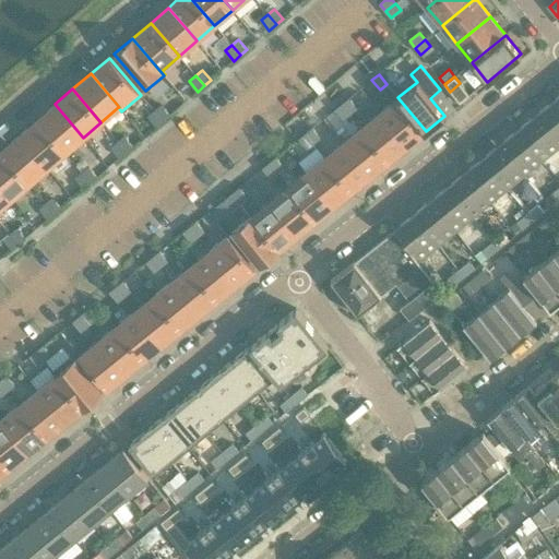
[(407,146),(426,131),(397,97),(380,113),(407,146)]
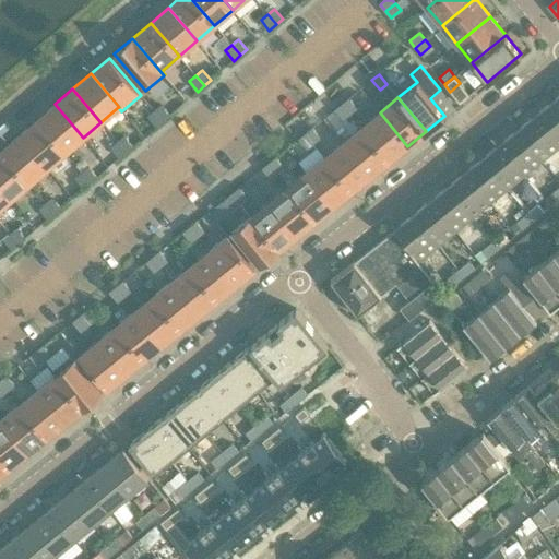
[(357,108),(348,98),(342,104),(351,114),(357,108)]
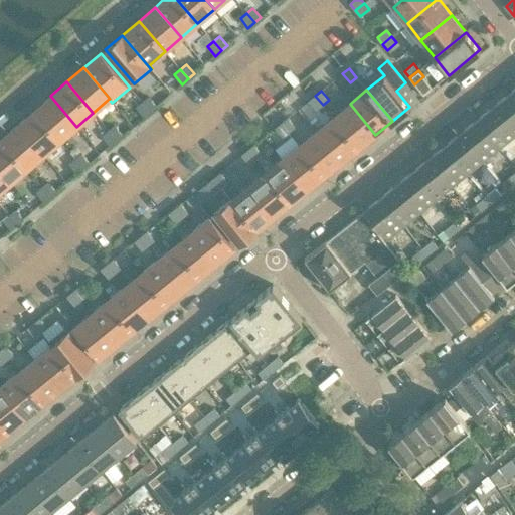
[(514,103),(508,95),(492,108),(514,136),(514,135),(514,103)]
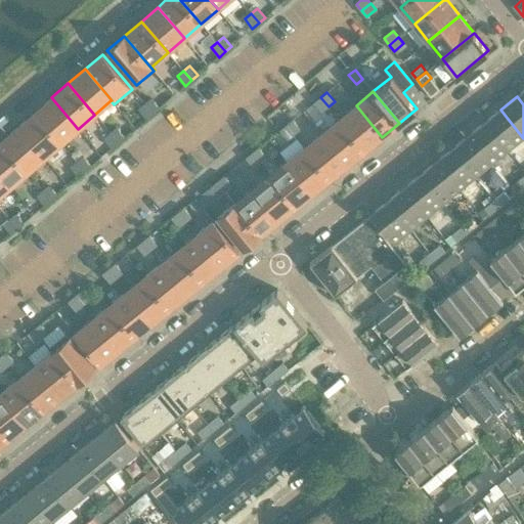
[(78,129),(51,97),(35,113),(61,143),(78,129)]
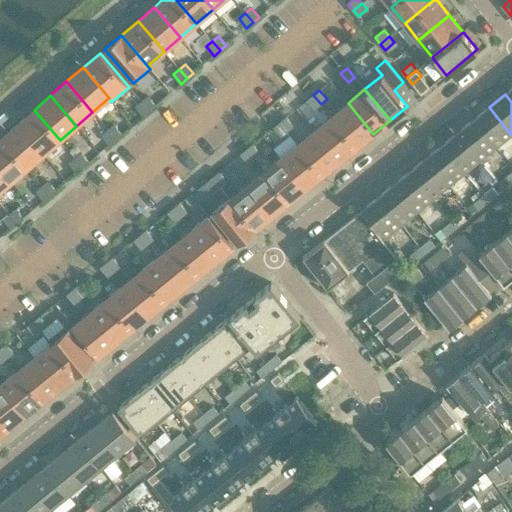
[(321,104),(313,95),(307,100),(315,109),(321,104)]
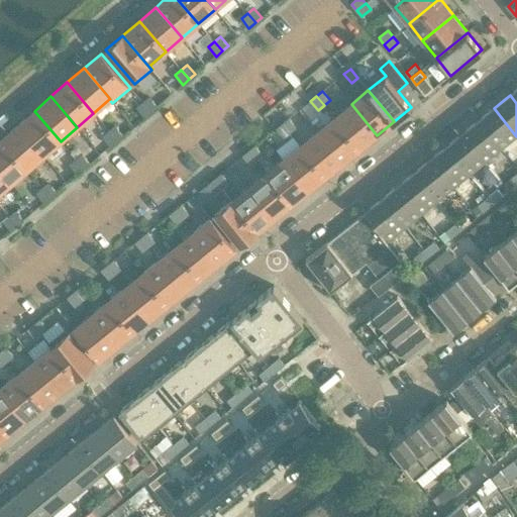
[(158,106),(149,97),(143,102),(150,111),(158,106)]
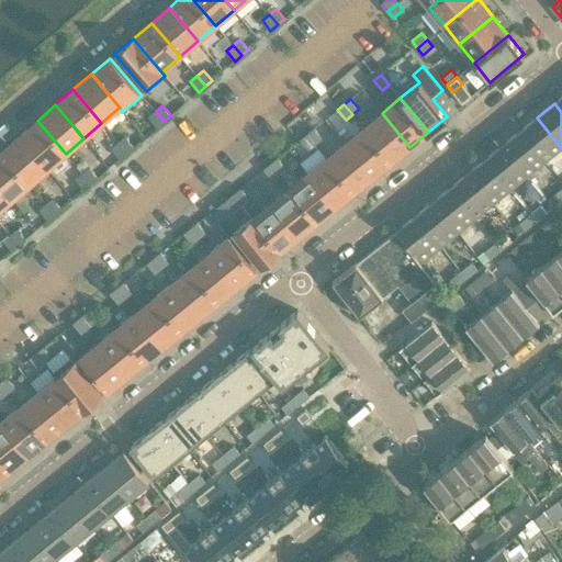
[(164,121),(156,111),(148,116),(157,127),(164,121)]
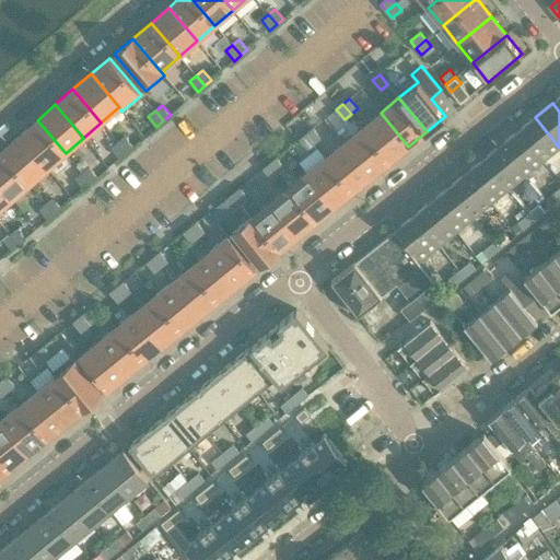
[(389,162),(408,147),(381,113),(362,127),(389,162)]
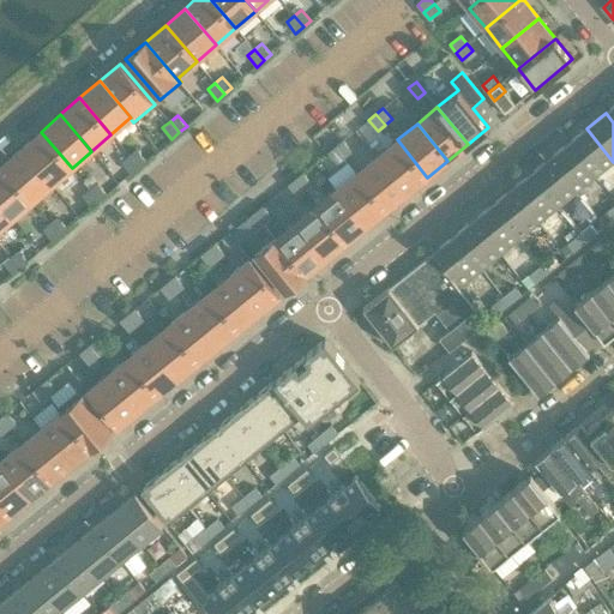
[(587,128),(567,143),(595,176),(613,162),(587,128)]
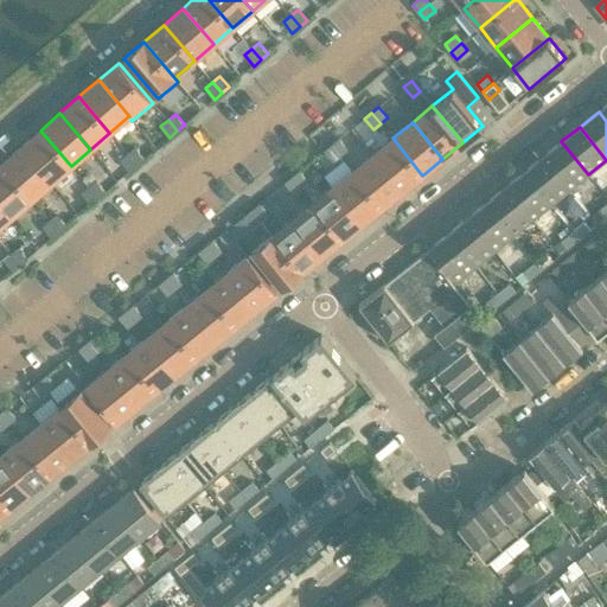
[(71,166),(40,131),(20,147),(51,183),(71,166)]
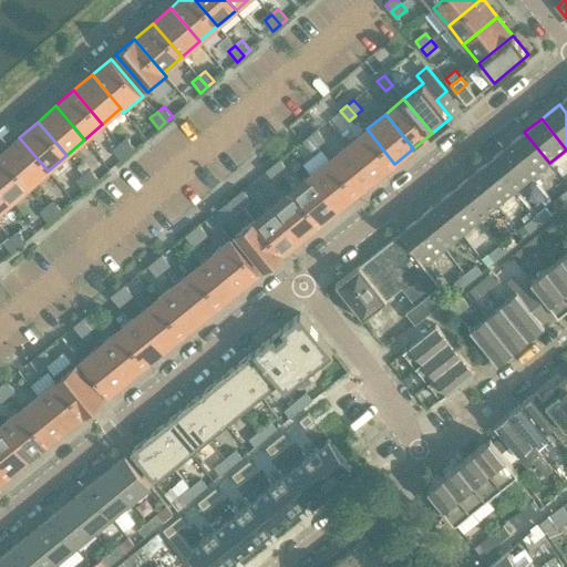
[(375,178),(394,164),(367,129),(348,144),(375,178)]
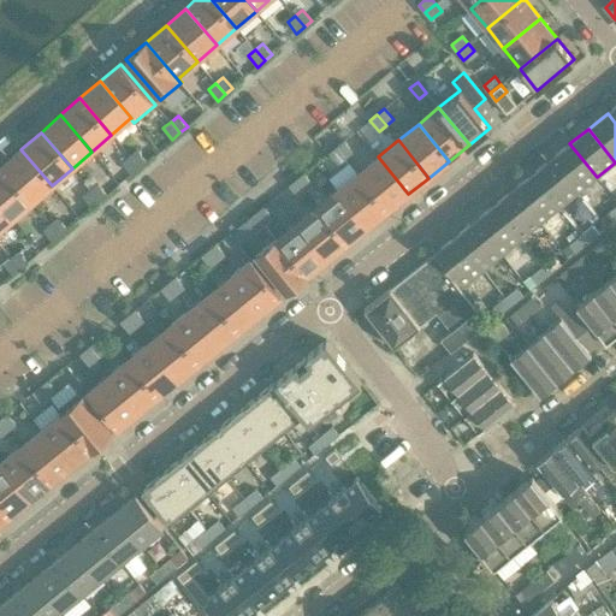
[(354,152),(344,141),(337,147),(345,158),(354,152)]
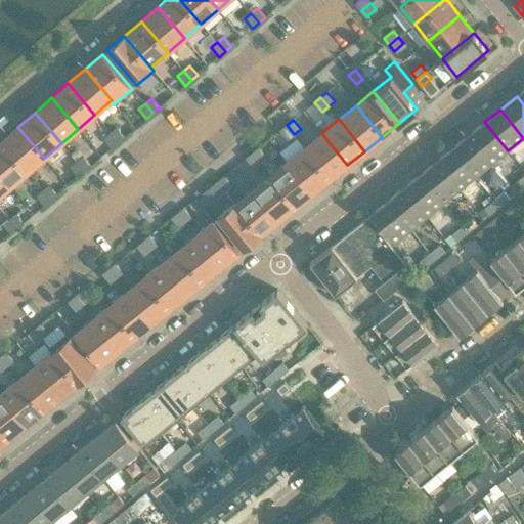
[(484,122),(468,135),(491,164),(508,150),(484,122)]
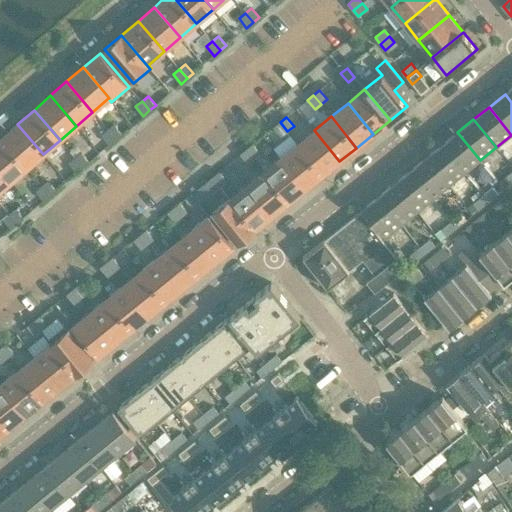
[(287,131),(280,122),(273,127),(281,136),(287,131)]
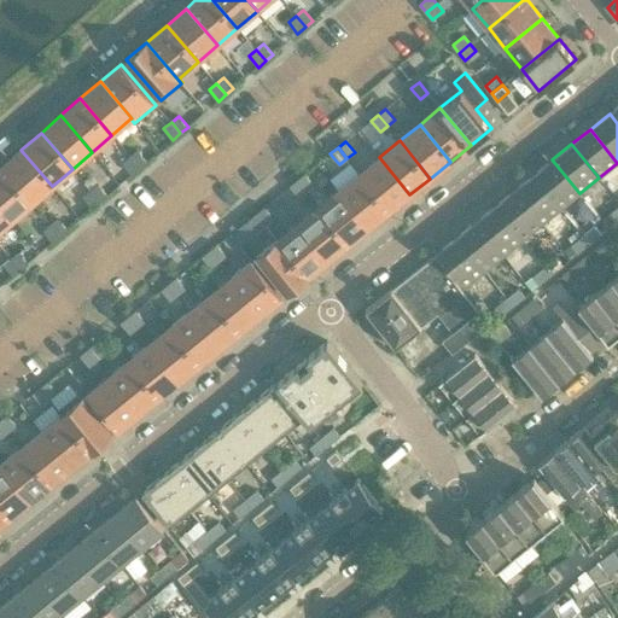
[(52,186),(21,150),(1,167),(33,203),(52,186)]
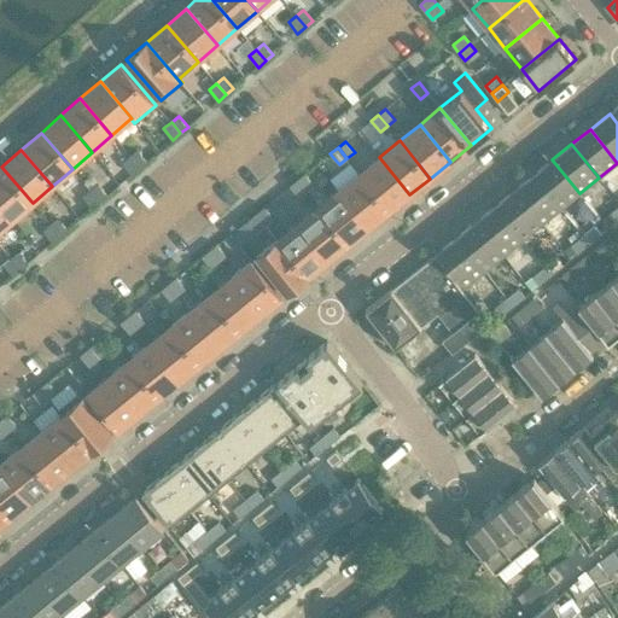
[(147,162),(138,151),(130,157),(140,168),(147,162)]
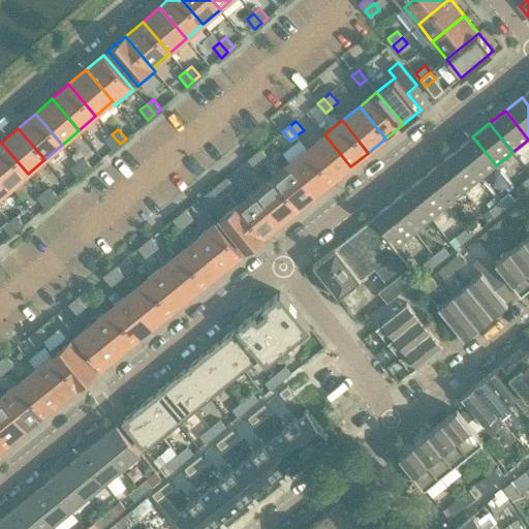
[(120,144),(112,134),(105,139),(113,149),(120,144)]
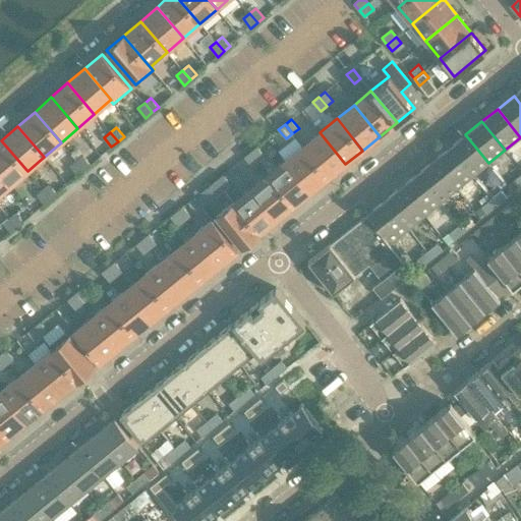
[(328,178),(345,164),(320,132),(302,147),(328,178)]
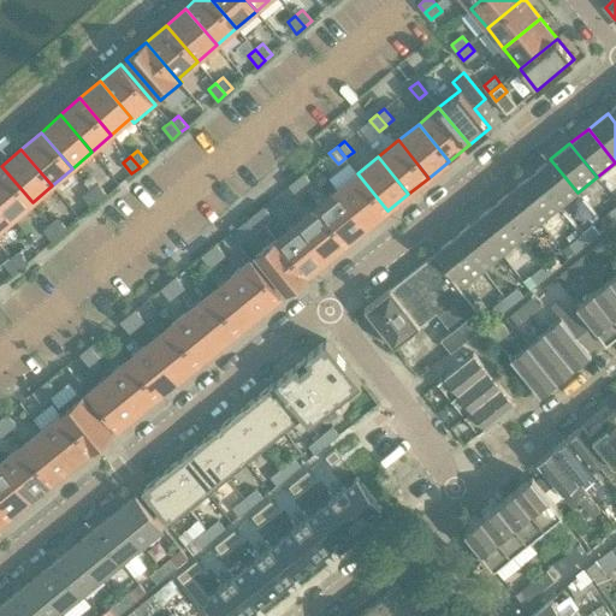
[(550,159),(532,175),(558,208),(578,193),(550,159)]
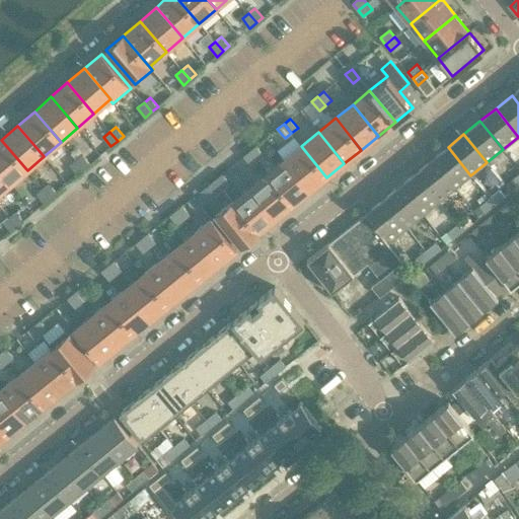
[(27,170),(1,140),(0,140),(0,171),(10,184),(27,170)]
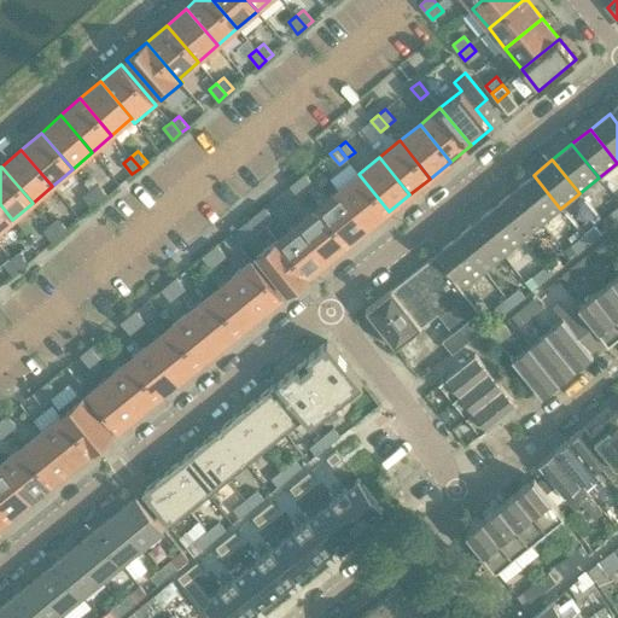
[(314,185),(304,174),(297,180),(307,191),(314,185)]
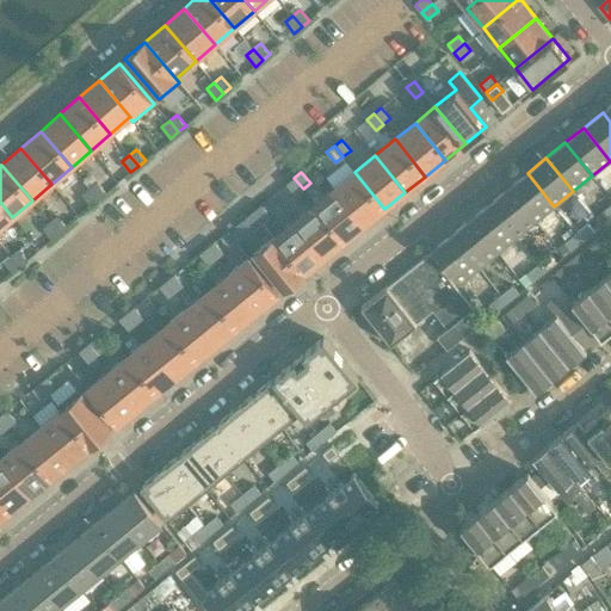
[(365,224),(384,209),(355,172),(334,187),(365,224)]
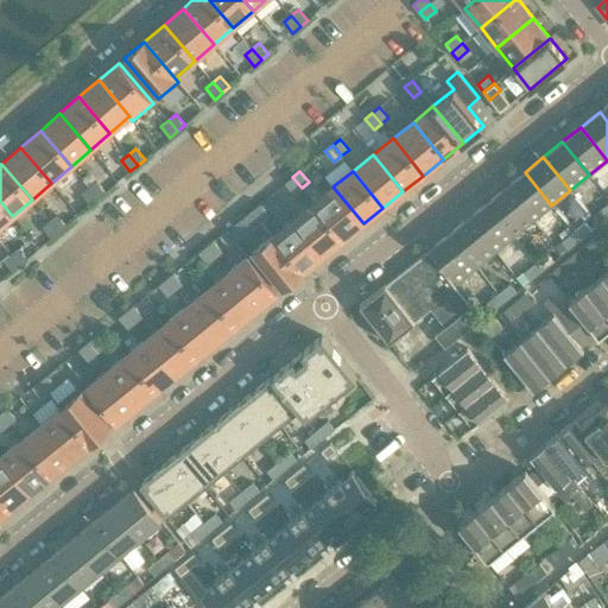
[(525,172),(506,188),(532,221),(551,206),(525,172)]
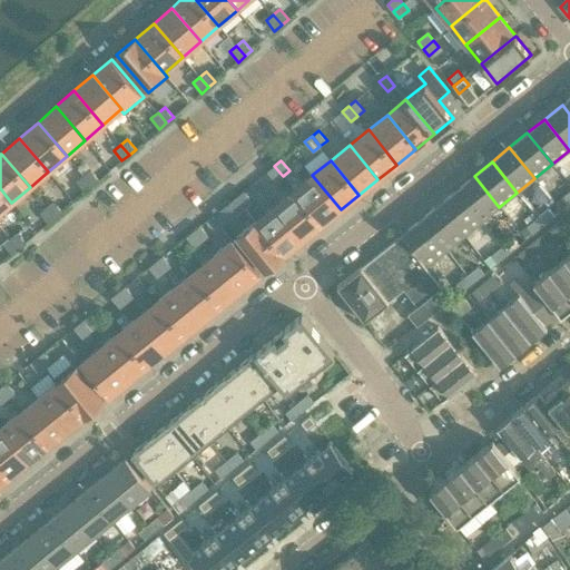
[(283,176),(274,166),(267,172),(275,182),(283,176)]
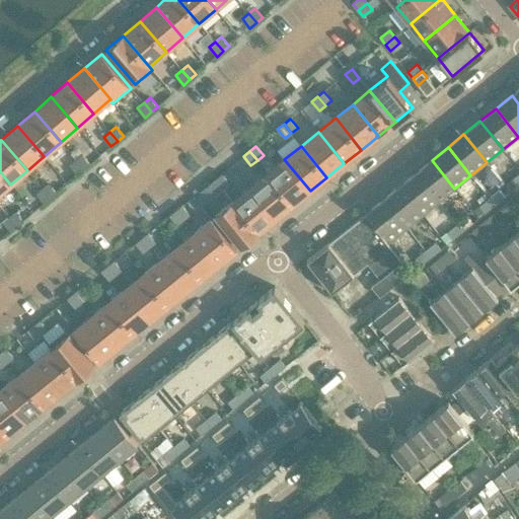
[(90,164),(82,155),(76,160),(84,169),(90,164)]
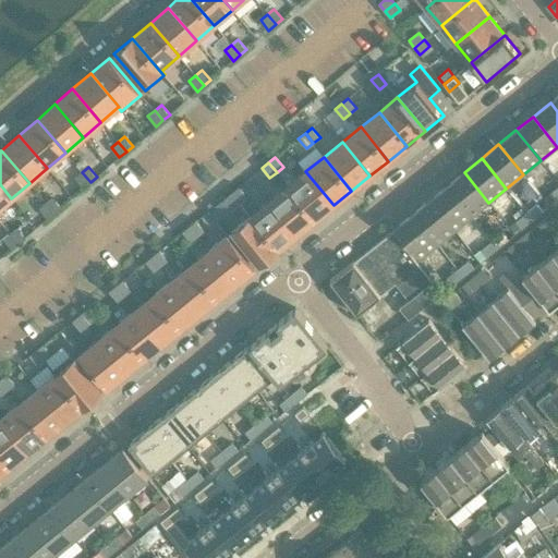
[(315,220),(334,205),(305,171),(288,186),(315,220)]
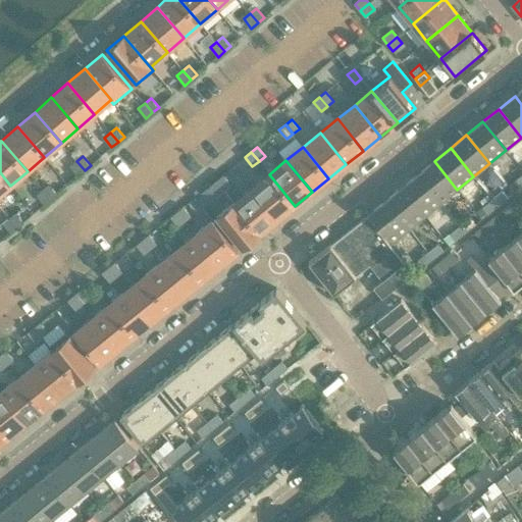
[(85,170),(76,161),(70,166),(79,176),(85,170)]
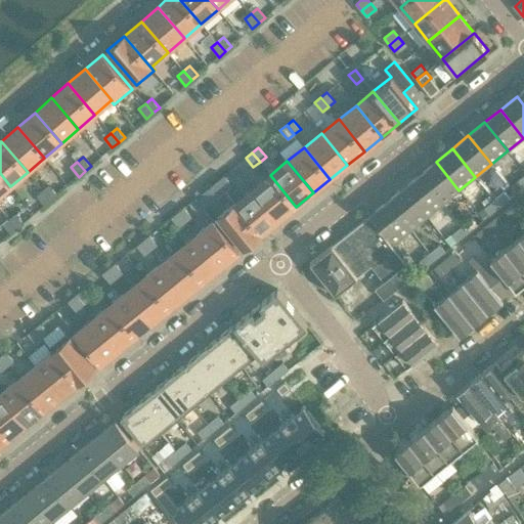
[(436,162),(420,175),(443,204),(459,190),(436,162)]
